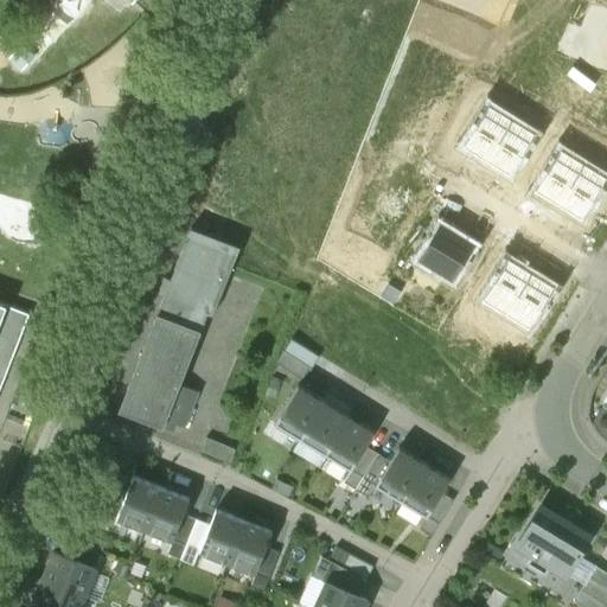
[(0,115),(37,123),(40,145),(101,136),(107,112),(107,116),(117,71),(128,70),(126,53),(85,59),(90,101),(46,91),(16,96),(12,113),(10,98),(0,95),(0,115)]
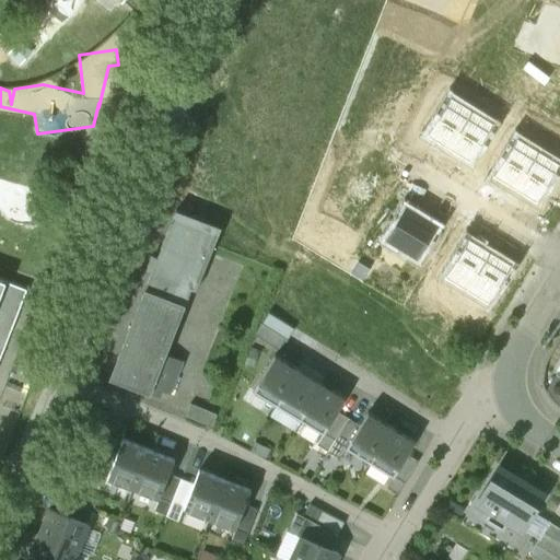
[(471,108),(450,94),(426,133),(447,147),(471,108)]
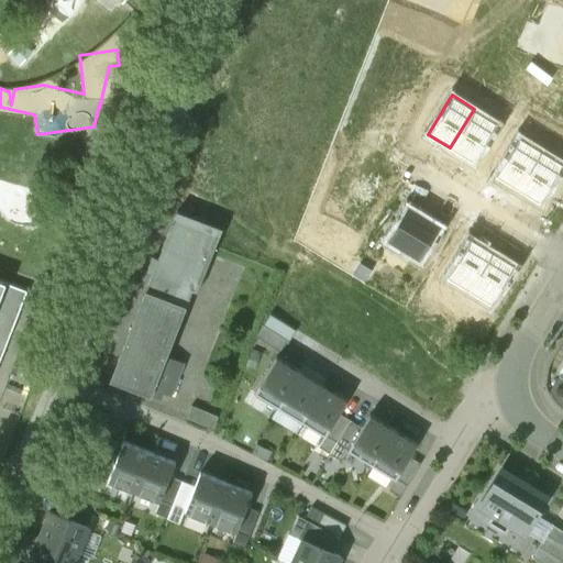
[(496,122),(474,109),(450,147),(472,162),(496,122)]
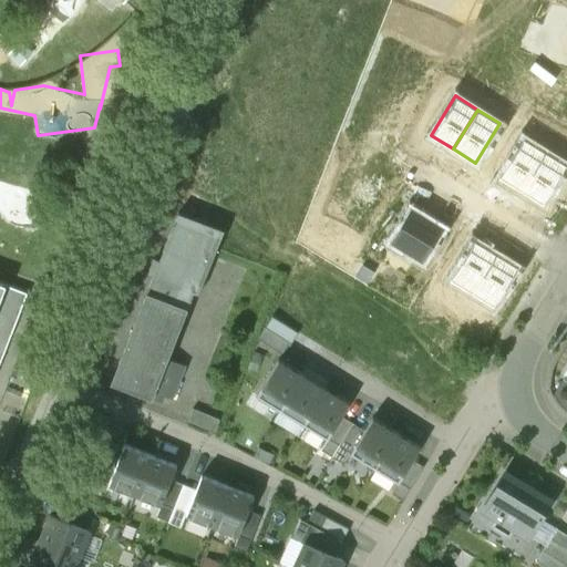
[(544,152),(523,137),(498,176),(521,189),(544,152)]
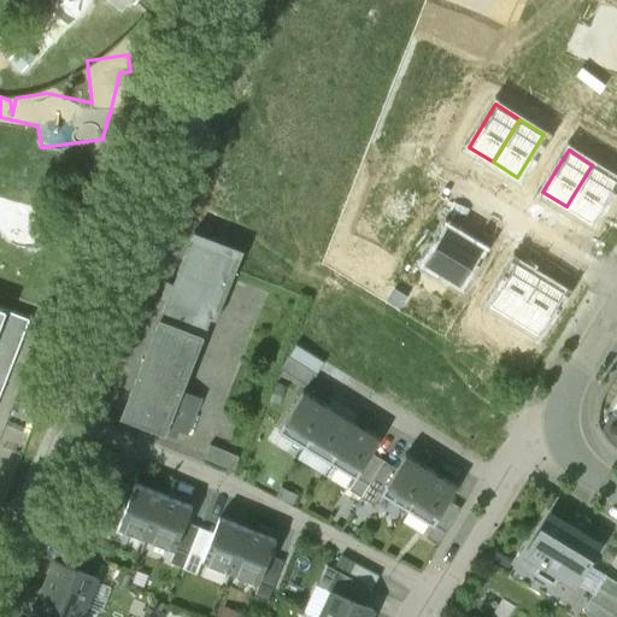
[(616,180),(592,165),(566,206),(591,222),(616,180)]
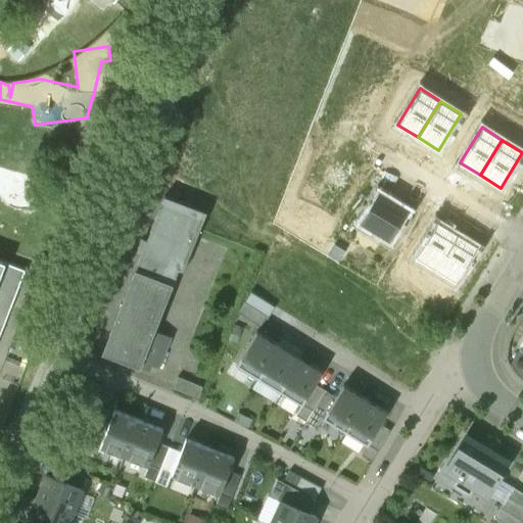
[(0,197),(24,205),(33,176),(0,165),(0,186),(1,187),(0,191),(0,197)]
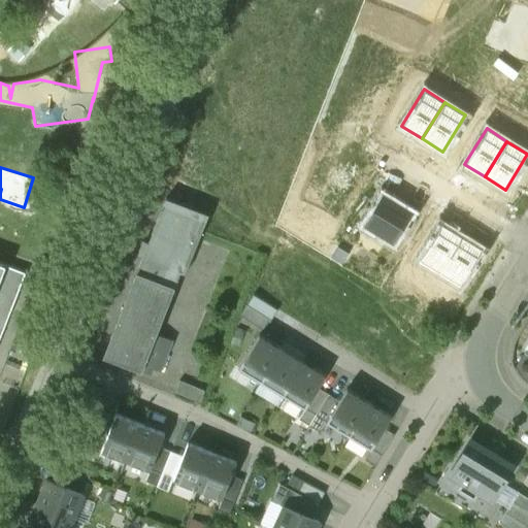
[(413,211),(382,193),(362,224),(393,242),(413,211)]
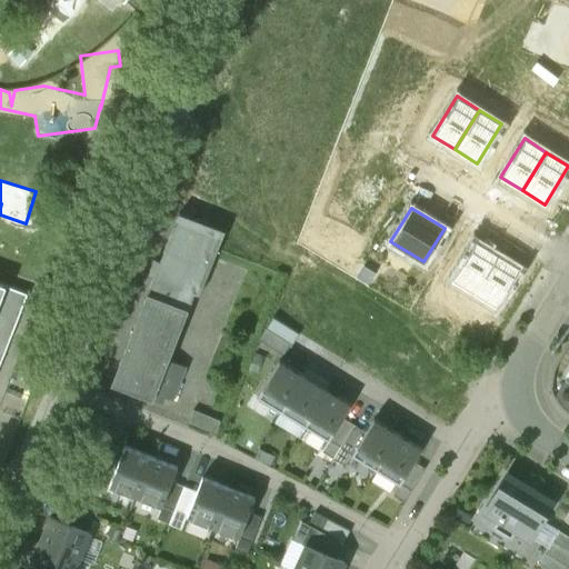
[(179,213),(111,383),(152,400),(153,395),(170,401),(185,367),(168,360),(193,292),(199,295),(200,293),(199,293),(223,231),(179,213)]
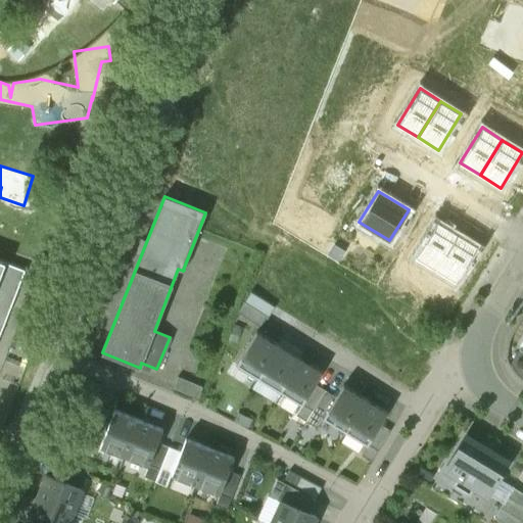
[(457,234),(436,221),(414,256),(435,269),(457,234)]
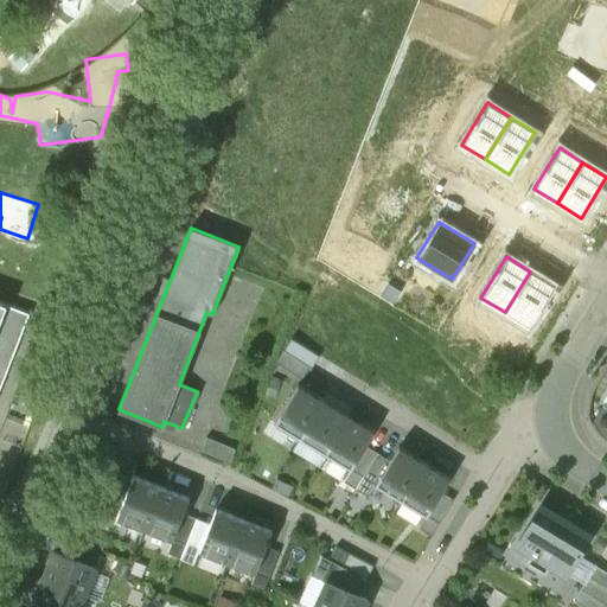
[(530,272),(505,312),(528,326),(554,286),(530,272)]
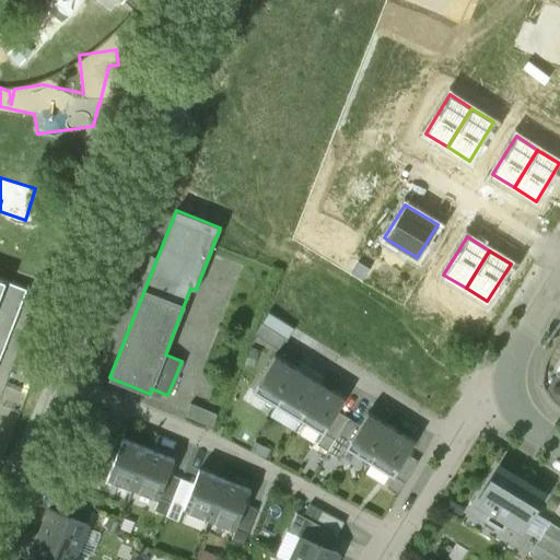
[(7,281),(0,295),(0,357),(26,289),(7,281)]
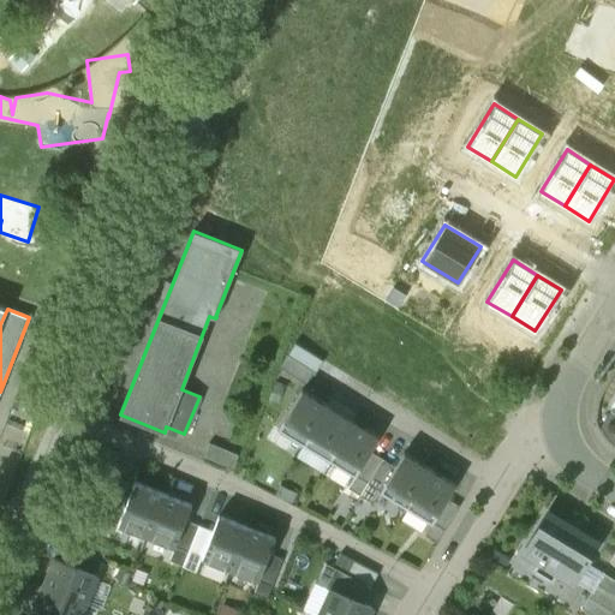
[(323,360),(294,342),(287,354),(316,372),(323,360)]
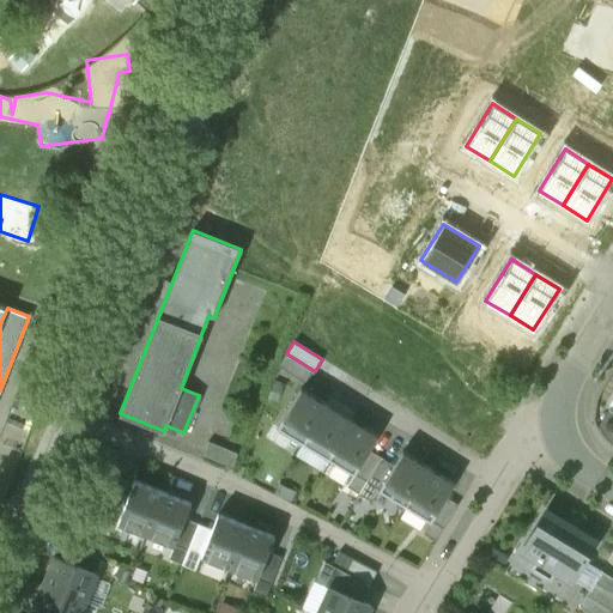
[(315,371),(286,353),(279,365),(308,383),(315,371)]
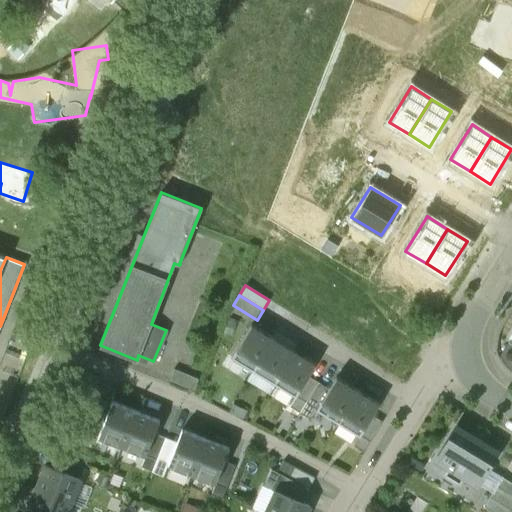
[(251,323),(231,356),(253,369),(273,337),(251,323)]
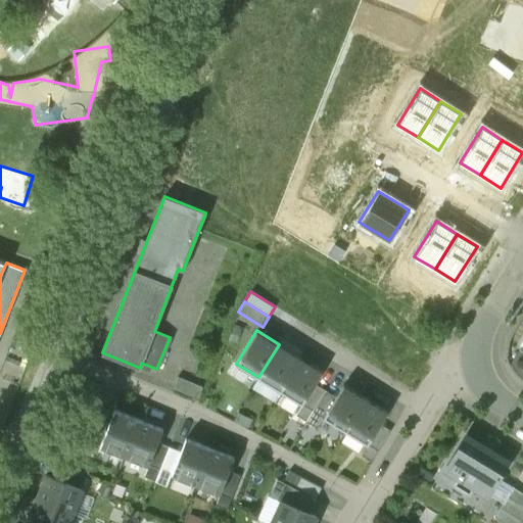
[(279,344),(258,377),(280,390),(300,358),(279,344)]
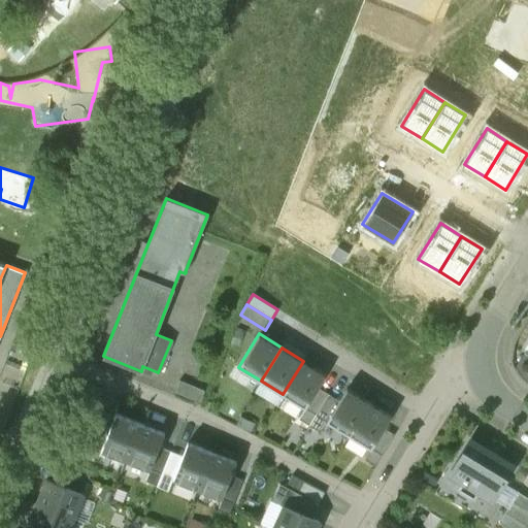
[(326,374),(303,361),(283,394),(305,407),(318,387),(326,374)]
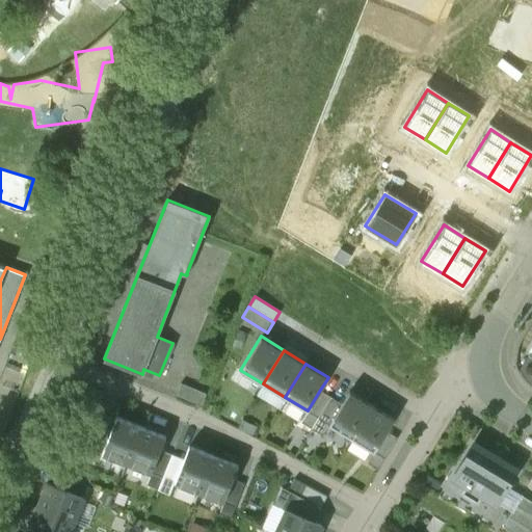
[(206,393),(181,383),(176,395),(202,405),(206,393)]
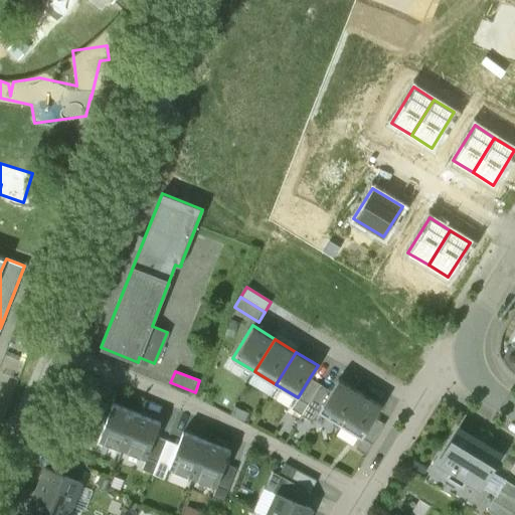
[(298,397),(291,408),(301,414),(320,384),(320,383),(310,377),(298,397)]
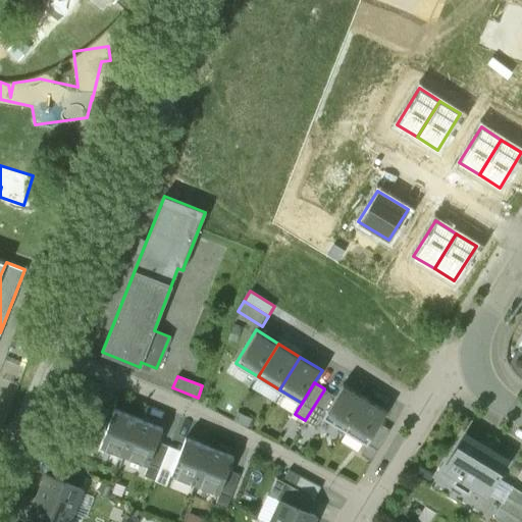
[(365,397),(343,383),(334,396),(322,416),(345,429),(365,397)]
